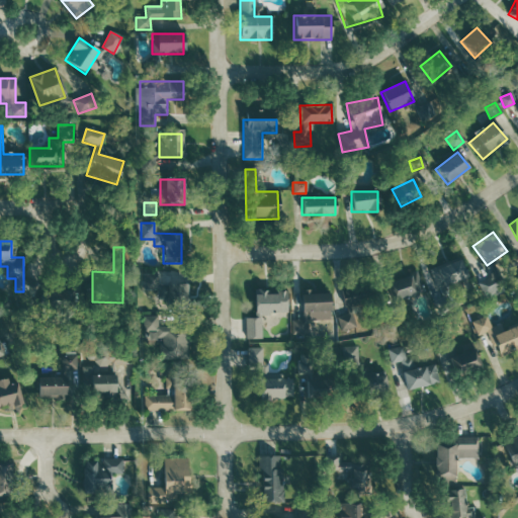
[(466,278),(459,259),(429,271),(436,289),(466,278)]
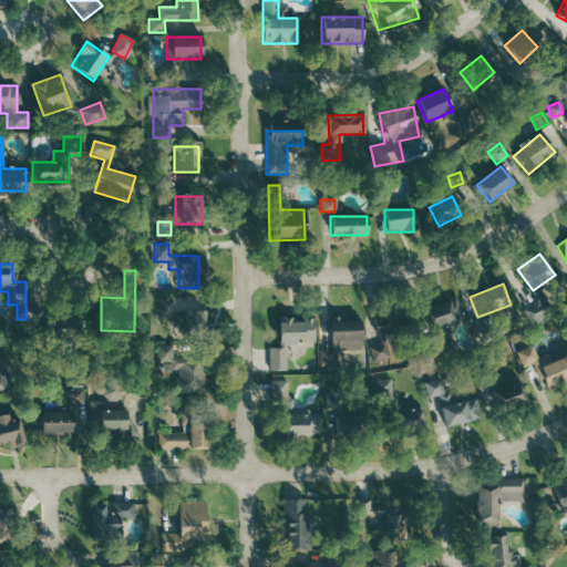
[(172,318),(172,330),(208,330),(208,311),(174,311),(174,299),(157,299),(157,318),(172,318)]
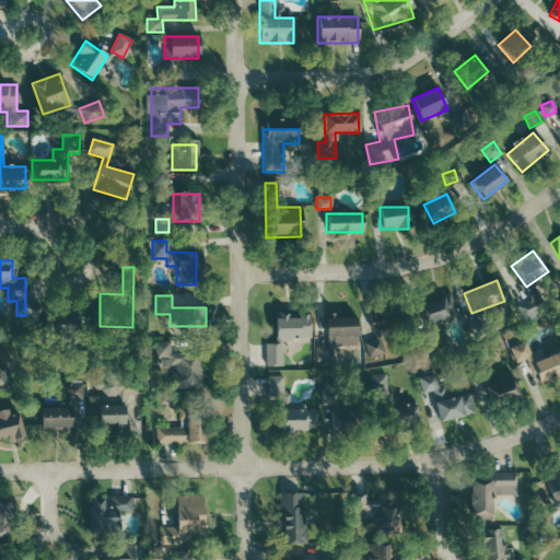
[(457,317),(451,295),(417,305),(429,349),(444,345),(441,333),(432,335),(430,324),(457,317)]
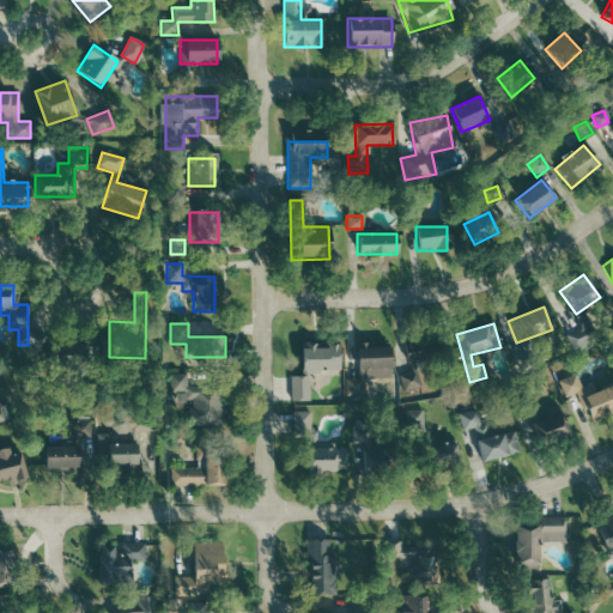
[(52,341),(52,374),(84,374),(84,341),(52,341)]
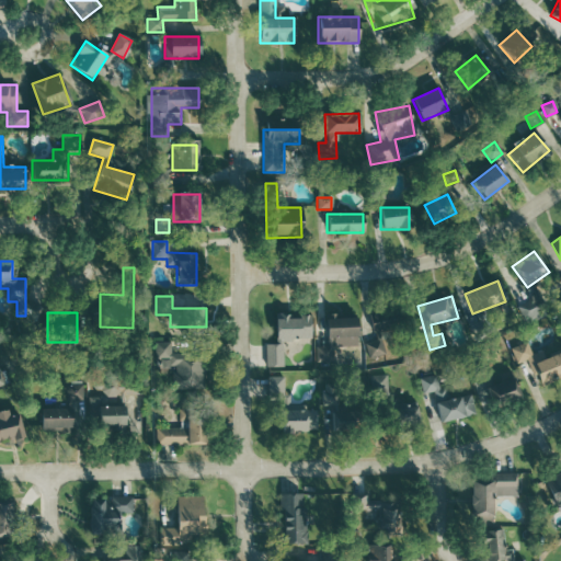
[(370,312),(370,331),(401,331),(401,312),(370,312)]
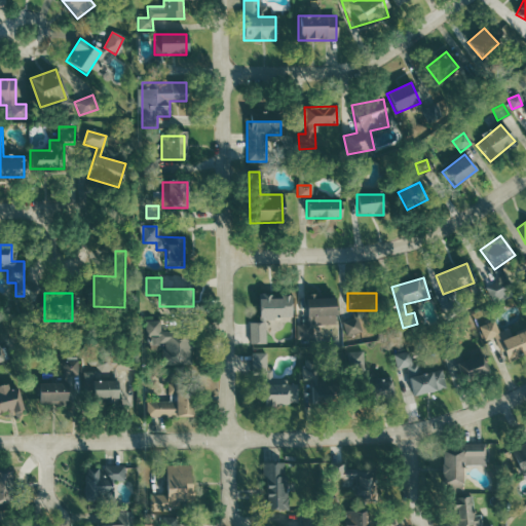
[(292,318),(291,294),(258,295),(258,323),(249,324),(250,344),(265,343),(265,318),(292,318)]
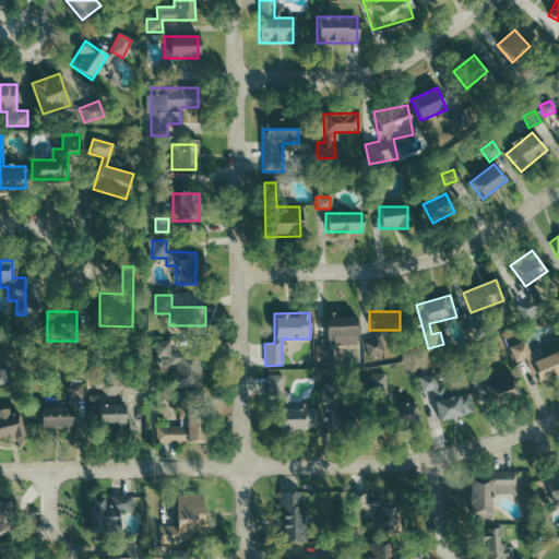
[(356,336),(355,317),(323,318),(324,344),(314,345),(316,361),(331,360),(330,336),(356,336)]
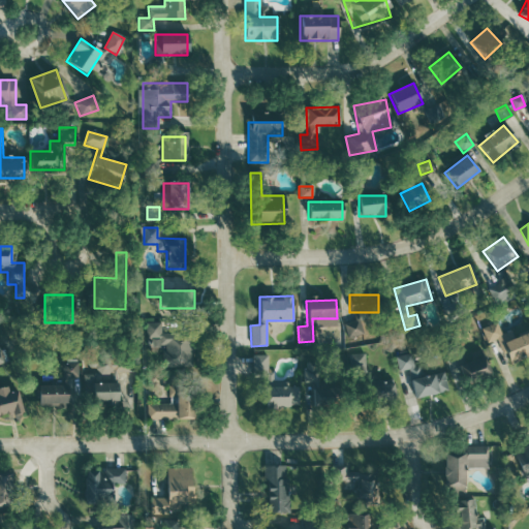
[(191,333),(161,333),(161,322),(146,322),(146,340),(161,340),(161,368),(191,368),(191,333)]
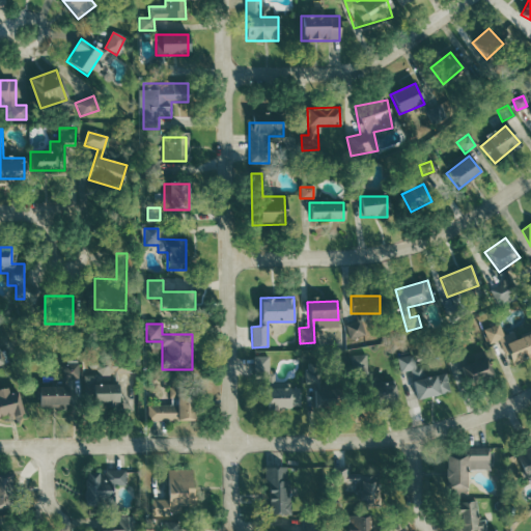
[(488,344),(503,339),(510,364),(530,357),(530,333),(515,338),(513,333),(502,336),(499,325),(483,329),(488,344)]
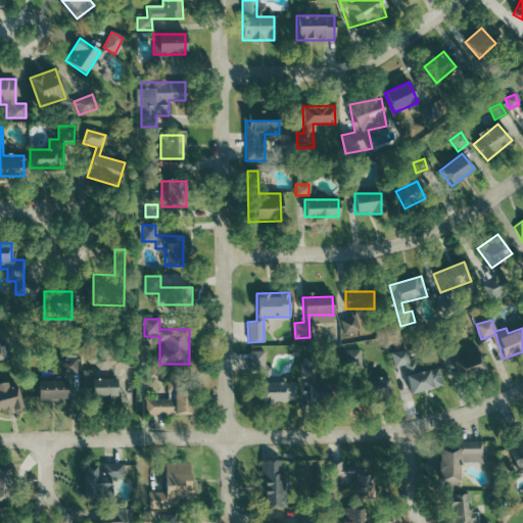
[(478,352),(459,359),(454,343),(439,348),(450,383),(485,371),(478,352)]
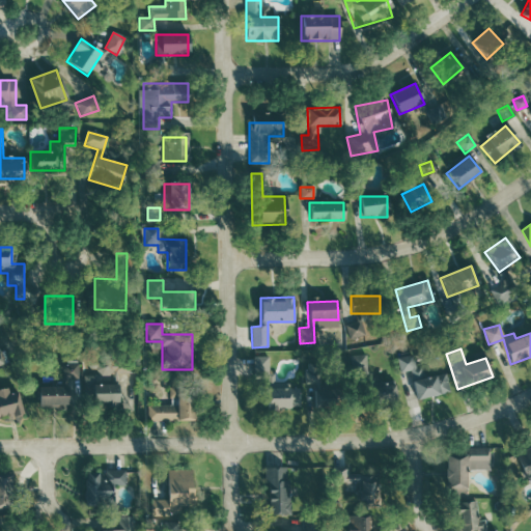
[(448,393),(445,374),(422,378),(421,367),(415,368),(413,356),(397,358),(400,372),(411,370),(416,398),(448,393)]
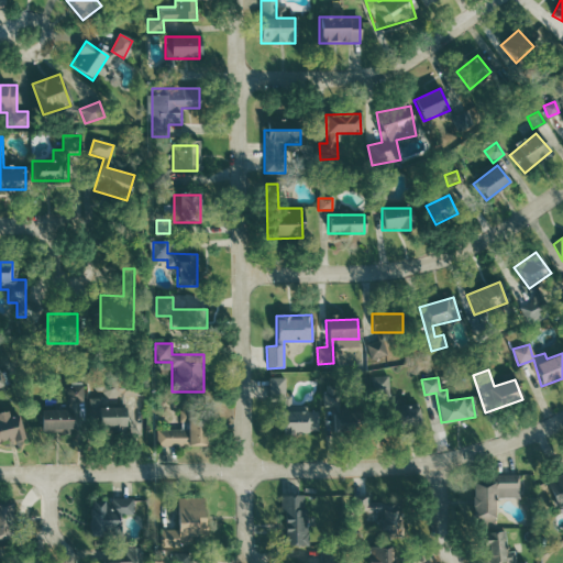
[(284,396),(285,378),(268,378),(267,396),(284,396)]
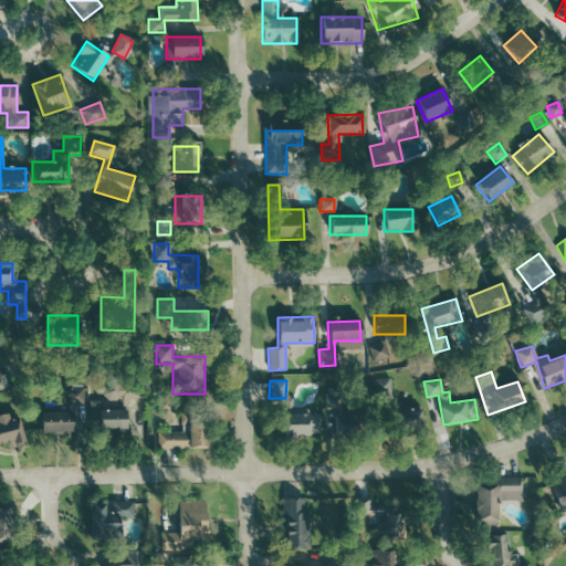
[(389,396),(389,389),(384,389),(384,383),(376,383),(376,396),(389,396)]
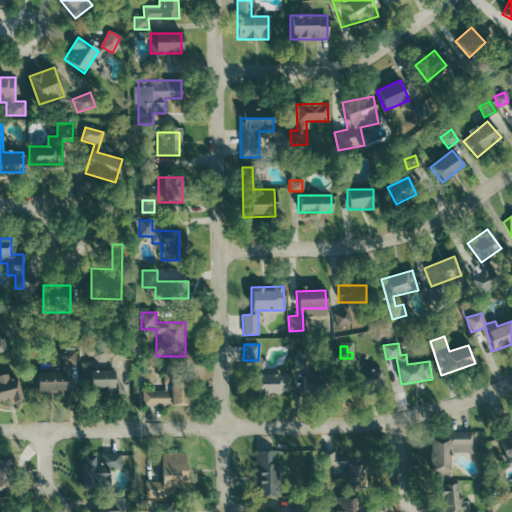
[(65,365),(79,365),(79,347),(65,347),(65,365)]
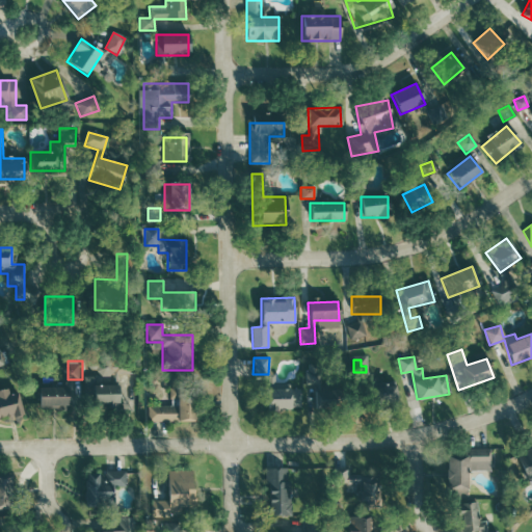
[(319,384),(322,367),(309,365),(306,382),(319,384)]
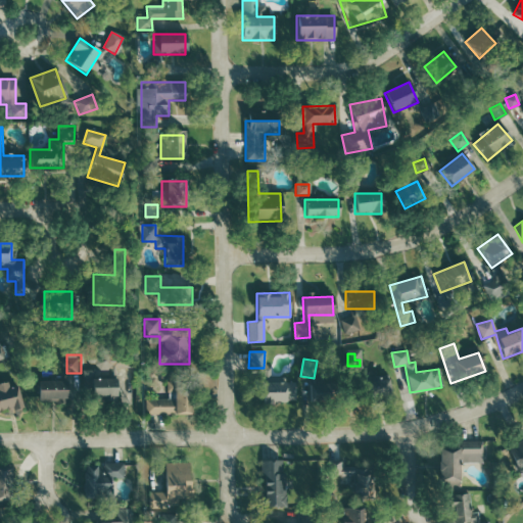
[(264,382),(274,381),(274,368),(263,369),(264,382)]
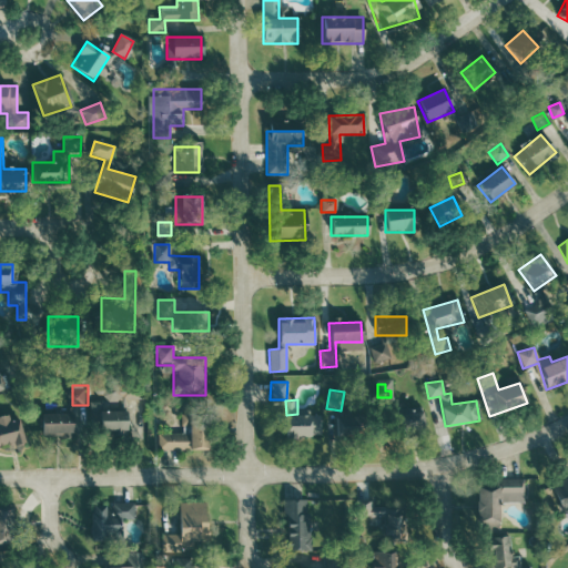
[(127,411),(93,411),(93,435),(127,435),(127,411)]
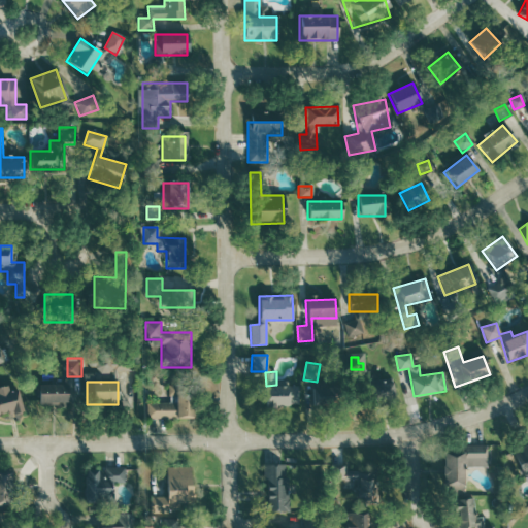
[(67,384),(37,384),(37,405),(67,405),(67,384)]
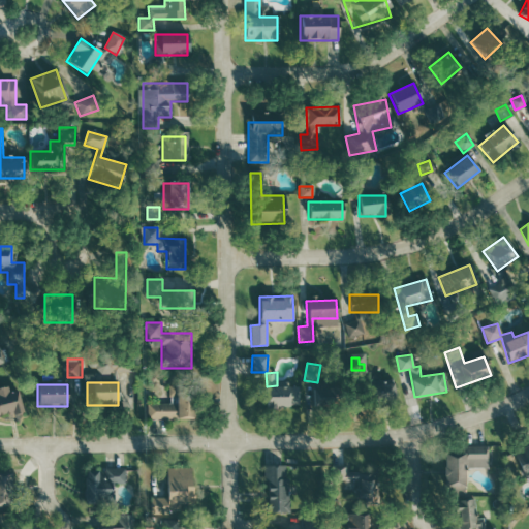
[(370,384),(370,402),(394,402),(394,384),(370,384)]
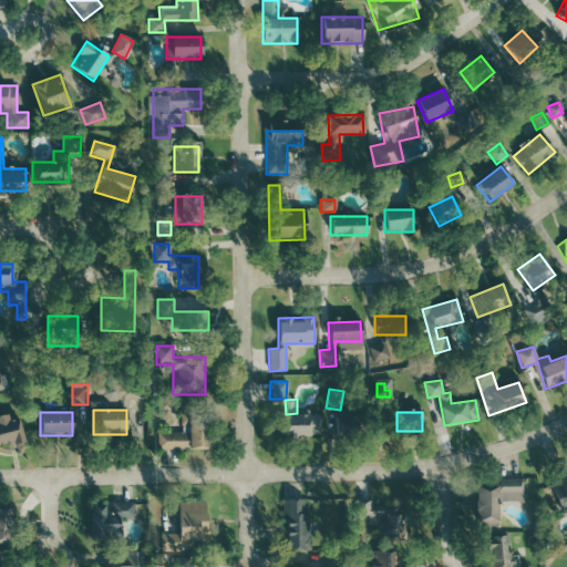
[(207,414),(186,414),(186,432),(157,432),(157,450),(207,450),(207,414)]
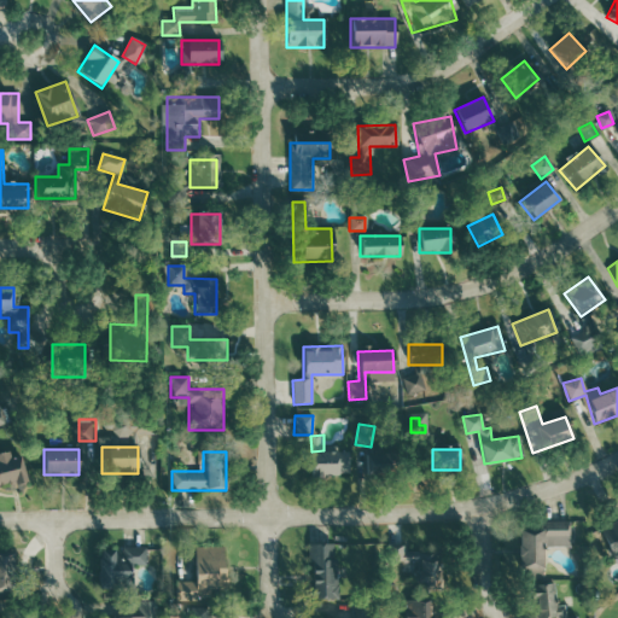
[(0,484),(23,483),(21,453),(0,454),(0,484)]
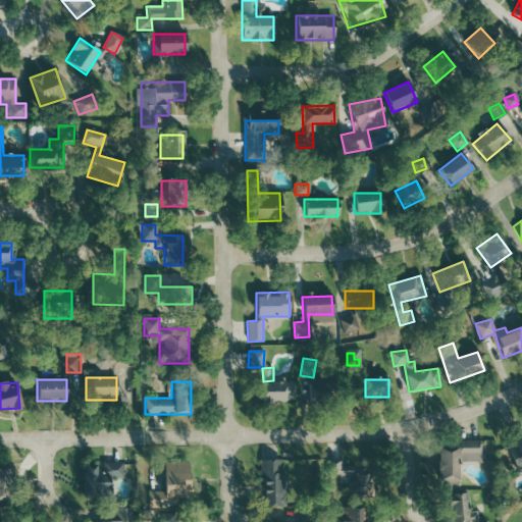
[(295,402),(295,382),(261,382),(261,402),(295,402)]
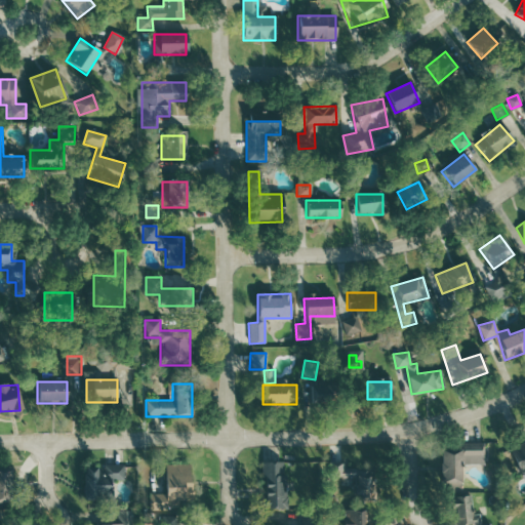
[(338,386),(311,386),(311,404),(338,404),(338,386)]
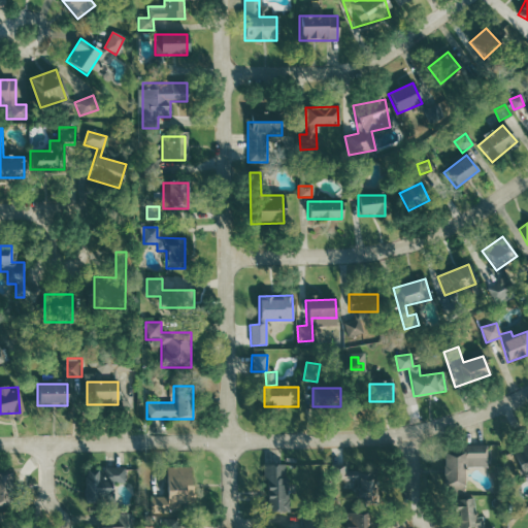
[(527,444),(516,450),(526,476),(527,475),(527,444)]
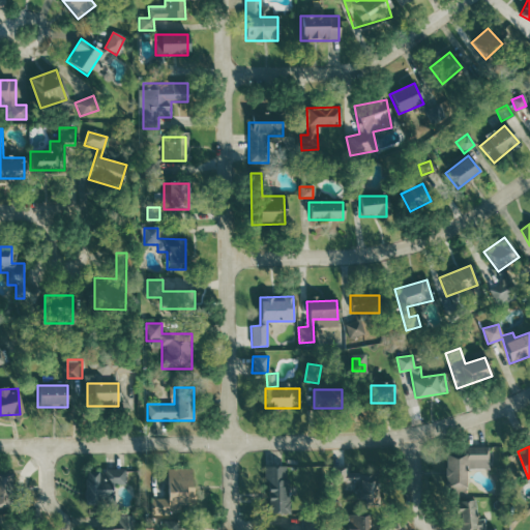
[(488,469),(488,447),(463,447),(463,449),(444,449),(444,496),(465,497),(465,469),(488,469)]
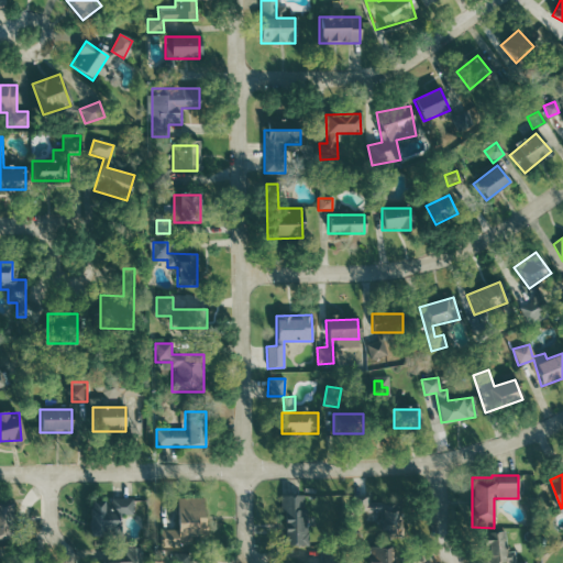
[(280,496),(280,547),(307,545),(307,496),(280,496)]
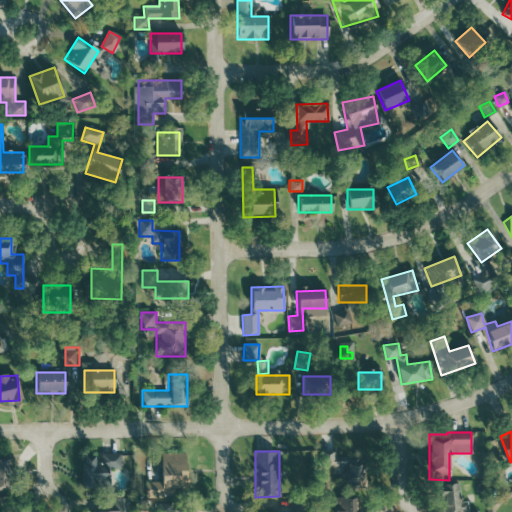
[(145,495),(185,494),(185,453),(161,453),(162,483),(145,483),(145,495)]
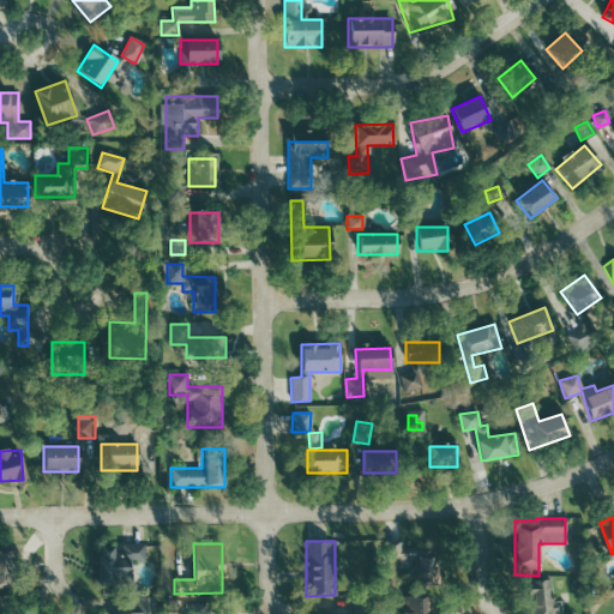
[(97,585),(130,585),(130,561),(145,561),(145,545),(97,545),(97,585)]
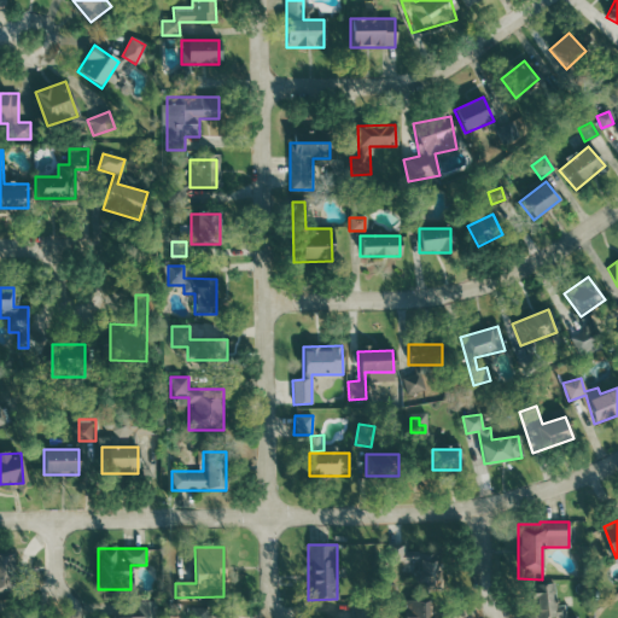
[(12,552),(0,552),(0,592),(12,592),(12,552)]
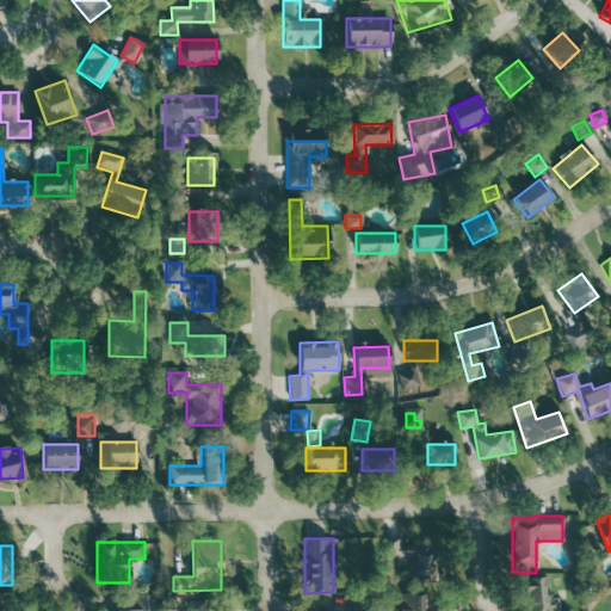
[(436,585),(434,549),(411,550),(412,585),(436,585)]
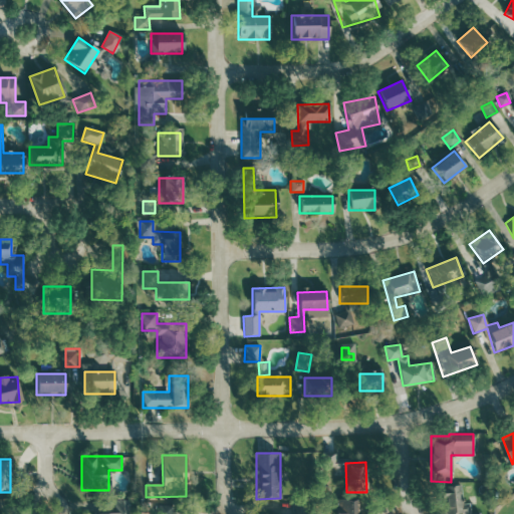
[(470,513),(470,503),(462,504),(461,486),(443,487),(443,513),(454,513),(464,513),(480,513),(470,513)]
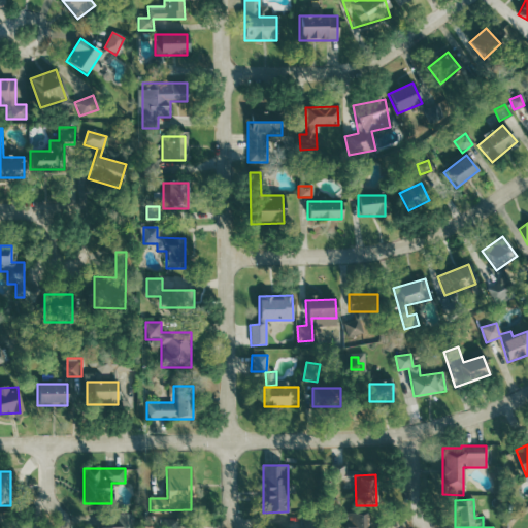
[(96,527),(130,527),(131,515),(118,515),(118,527),(96,527)]
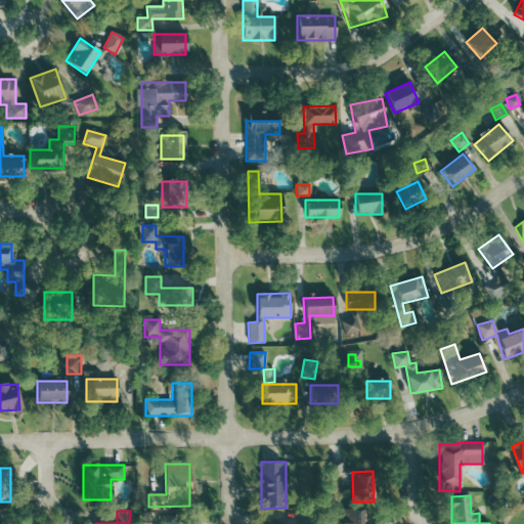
[(344,511),(344,523),(364,523),(369,523),(369,511),(344,511)]
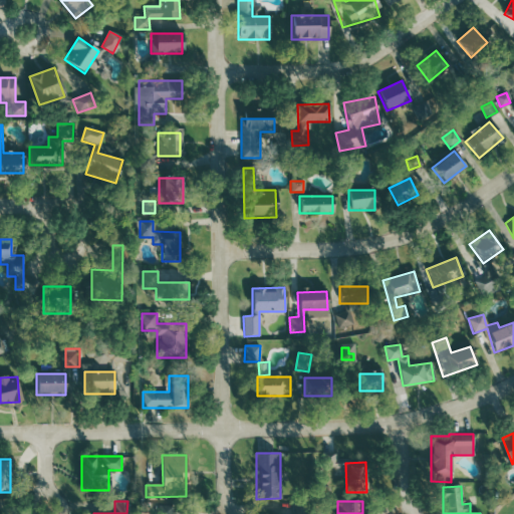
[(159,513),(181,513),(181,505),(160,506),(159,513)]
